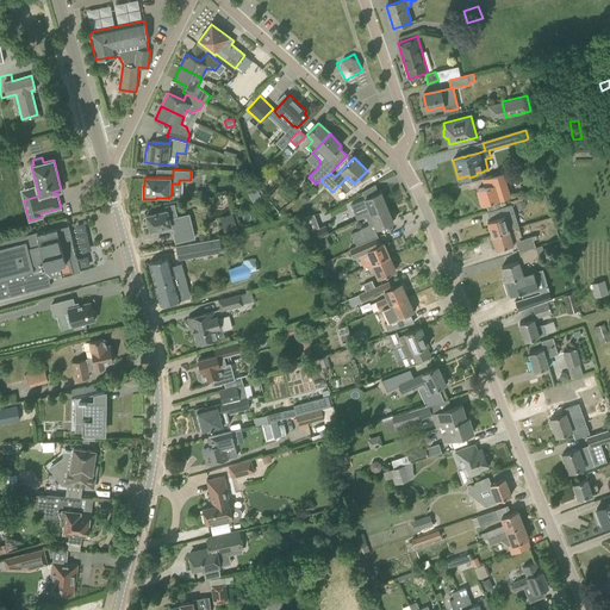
[(483,179),(485,187),(478,190),(483,204),(512,194),(506,173),(503,173),(483,179)]
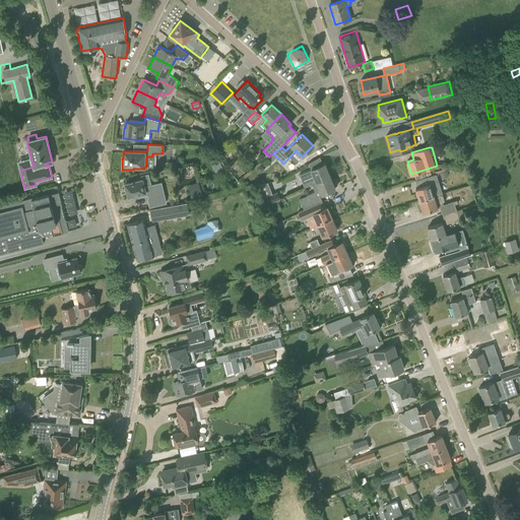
[(219,161),(212,166),(215,172),(222,168),(219,161)]
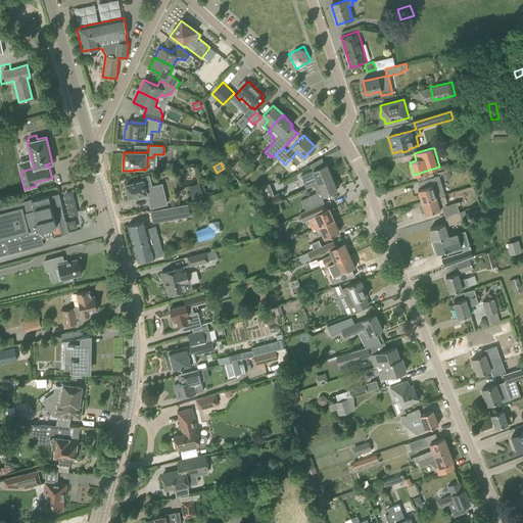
[(314,185),(332,178),(326,164),(300,176),(303,182),(305,188),(313,185),(314,185)]
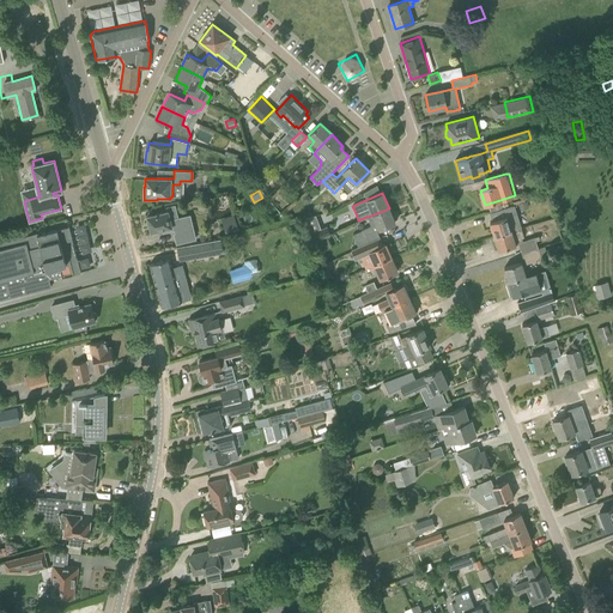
[(490,223),(495,236),(521,228),(514,205),(490,213),(492,222),(490,223)]
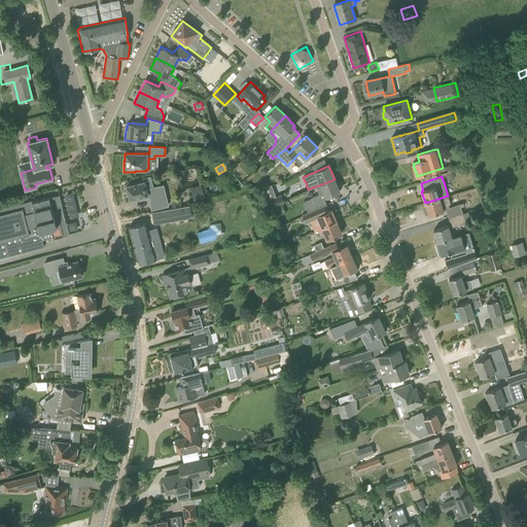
[(303,202),(308,212),(326,204),(323,198),(340,191),(335,179),(316,186),(321,199),(313,202),(312,198),(303,202)]
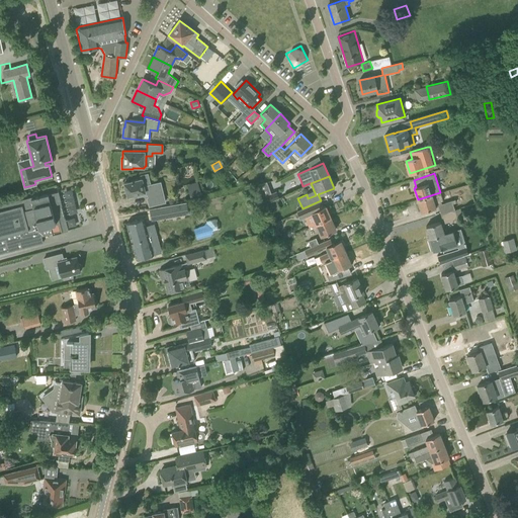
[(165,201),(160,181),(143,186),(141,178),(124,183),(127,196),(137,193),(138,196),(148,193),(149,197),(147,197),(150,205),(165,201)]
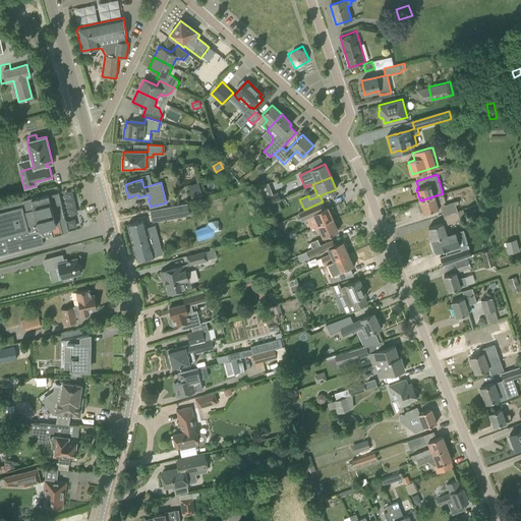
[(259,184),(263,194),(272,191),(269,181),(259,184)]
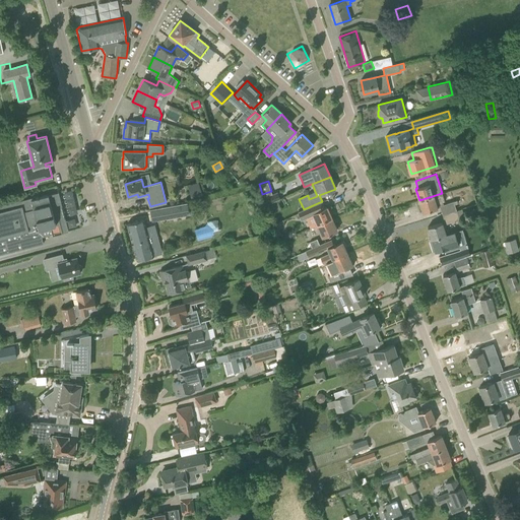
[(188,186),(192,198),(202,195),(198,183),(188,186)]
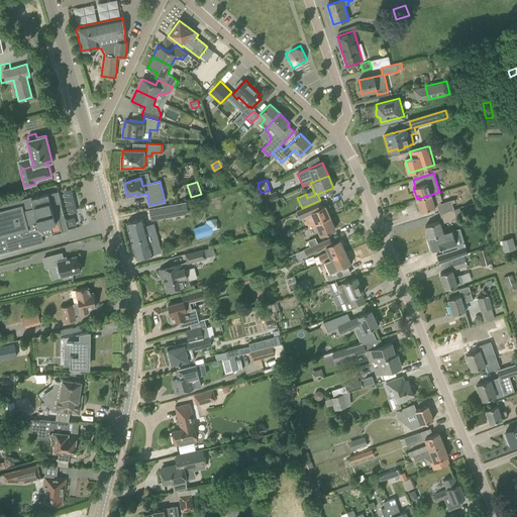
[(263,195),(266,203),(278,197),(275,190),(263,195)]
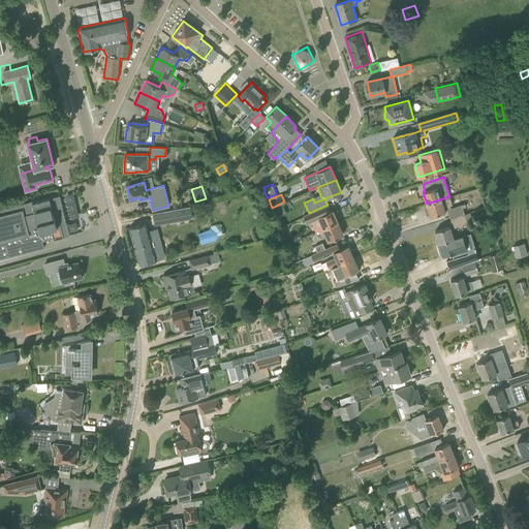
[(0,214),(0,258),(43,247),(42,241),(53,238),(54,240),(63,238),(63,237),(69,236),(59,195),(49,198),(49,197),(39,200),(38,199),(0,209),(0,211),(1,214),(0,214)]
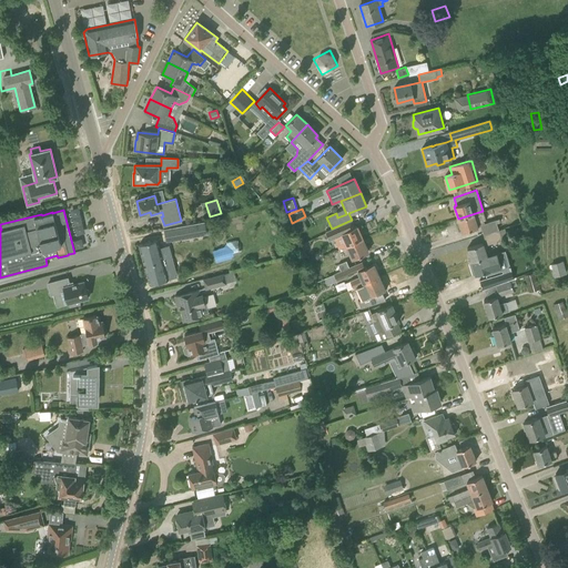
[(480,226),(484,234),(498,230),(496,223),(500,222),(499,219),(484,223),(483,221),(485,220),(483,211),(458,219),(463,232),(480,226)]
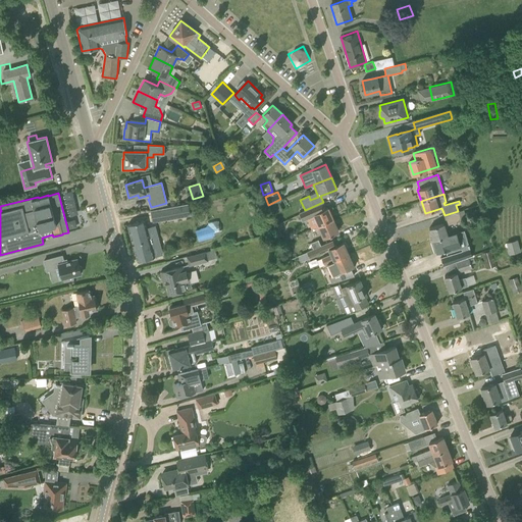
[(325,208),(323,202),(305,210),(299,213),(302,219),(306,217),(311,229),(318,225),(318,226),(332,219),(327,208),(325,208)]
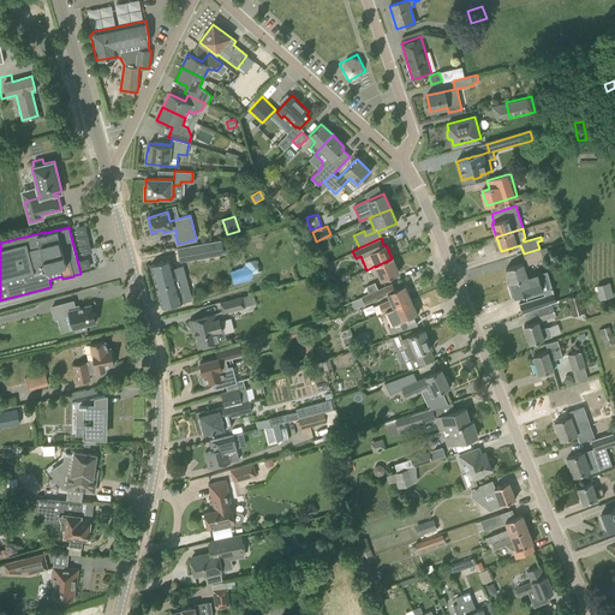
[(221,239),(191,245),(193,258),(224,254),(221,239)]
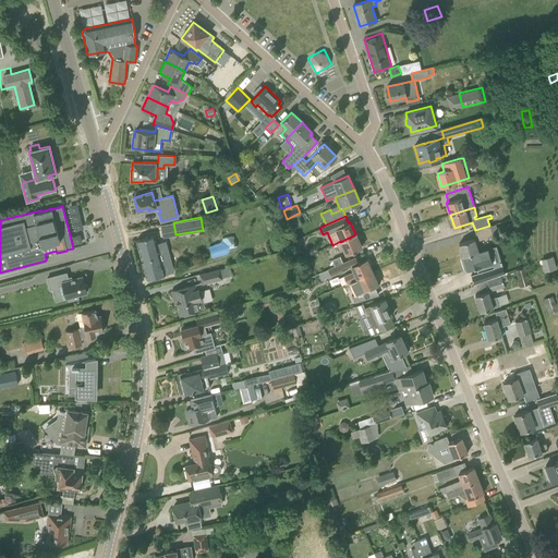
[(504,222),(510,241),(517,239),(510,220),(504,222)]
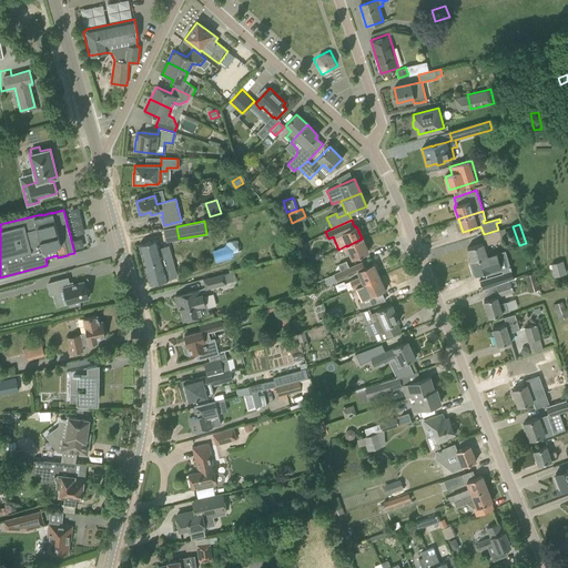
[(498,230),(484,234),(487,245),(501,241),(498,230)]
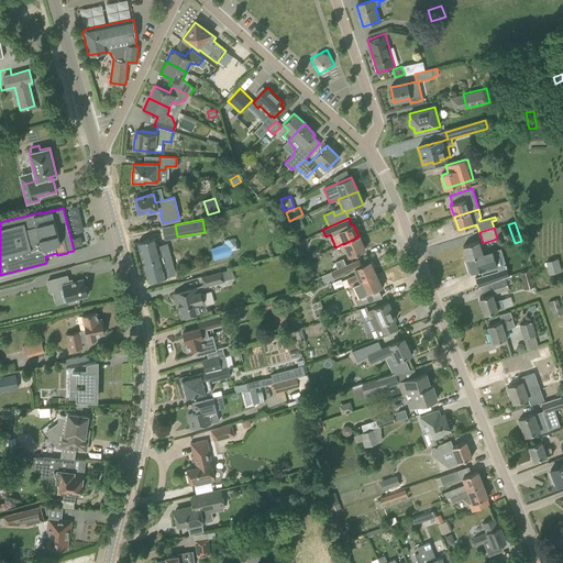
[(359,236),(343,244),(349,257),(356,253),(356,254),(359,253),(365,250),(359,236)]
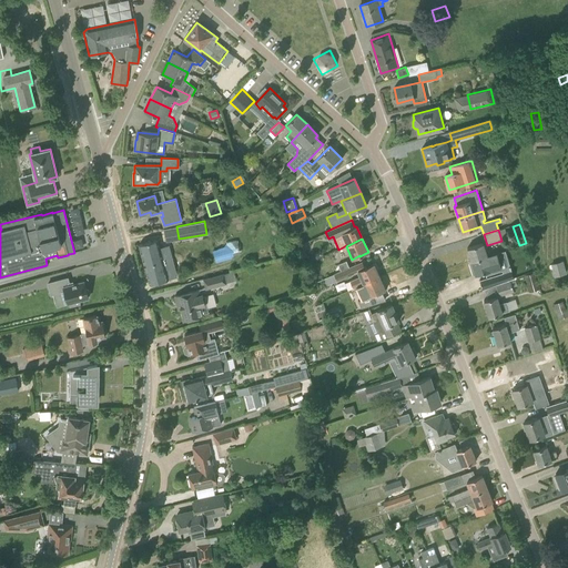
[(226,242),(226,245),(212,250),(216,262),(232,257),(232,256),(240,253),(235,240),(226,242)]
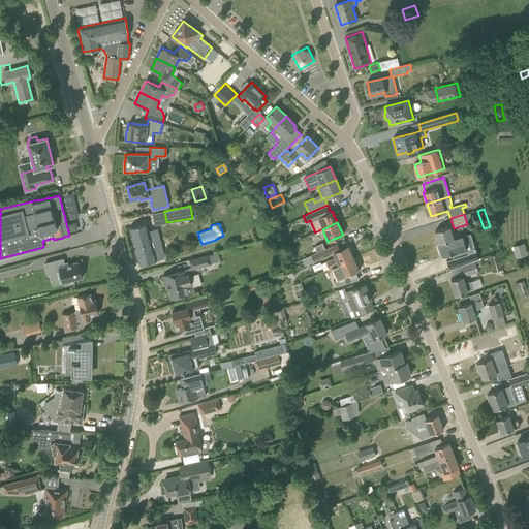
[(129,228),(139,265),(157,259),(153,246),(152,247),(151,244),(150,244),(145,224),(129,228)]
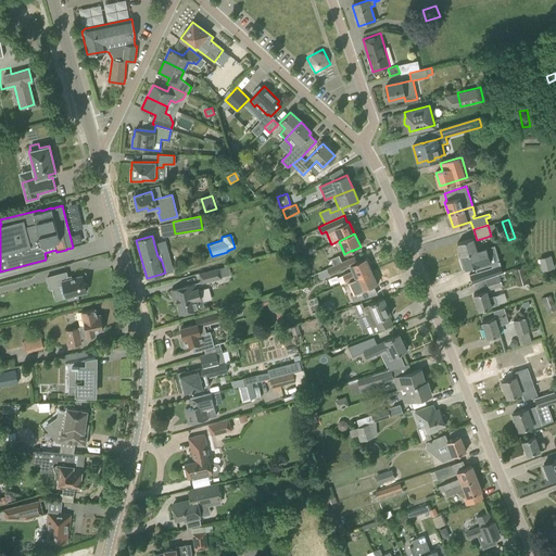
[(472,238),(457,242),(462,255),(477,251),(477,250),(476,249),(472,238)]
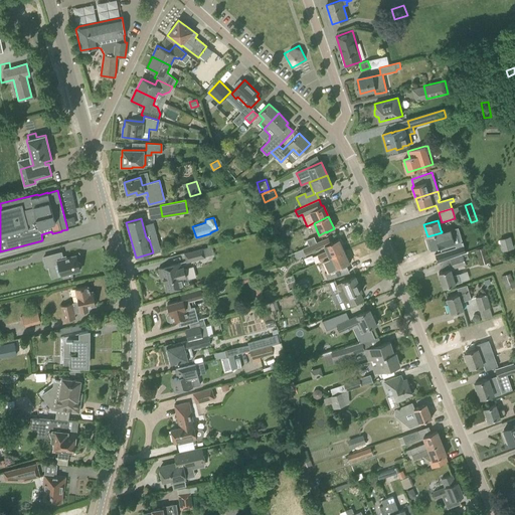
[(428,241),(426,242),(428,249),(431,248),(431,249),(440,246),(441,249),(455,245),(452,234),(457,232),(455,228),(451,229),(442,232),(427,236),(428,241)]
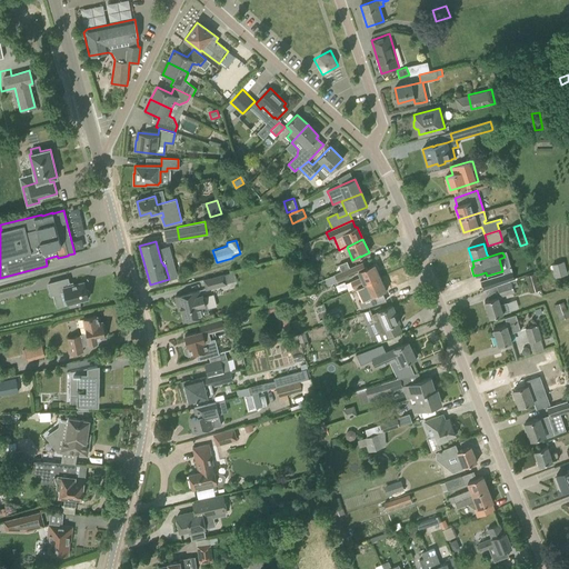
[(338,265),(341,270),(341,271),(349,268),(349,267),(347,261),(338,265)]
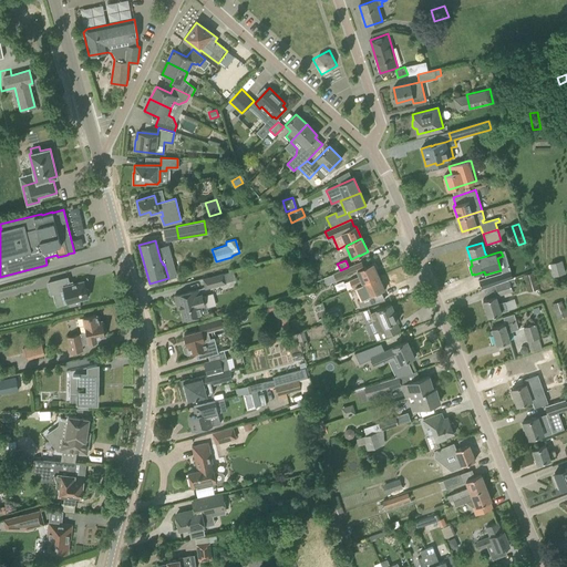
[(549,264),(553,276),(565,272),(562,260),(549,264)]
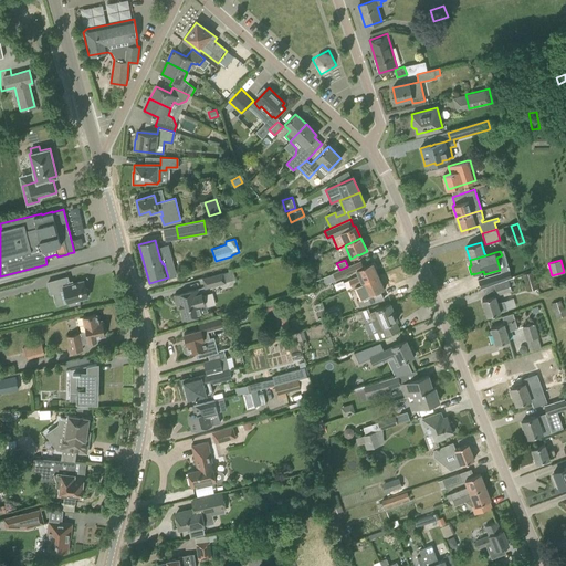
[(362,283),(377,275),(375,270),(377,269),(376,266),(376,264),(374,262),(365,266),(365,265),(363,266),(356,270),(358,275),(348,280),(352,287),(362,283)]
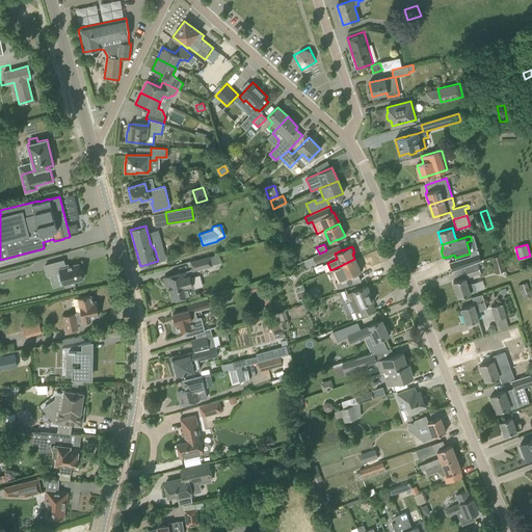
[(319,254),(319,253),(313,256),(315,263),(333,256),(328,248),(326,249),(326,250),(319,254)]
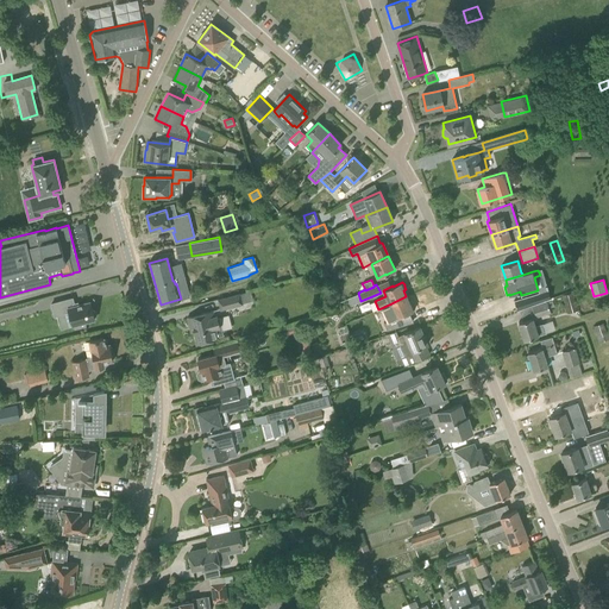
[(250,290),(240,294),(243,302),(243,303),(252,300),(250,290)]
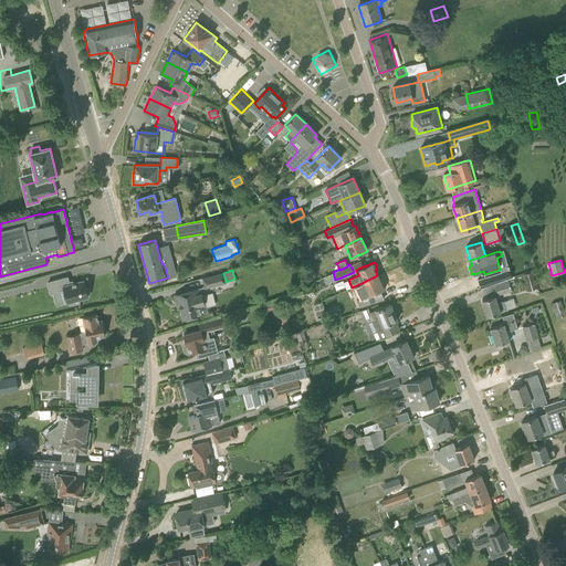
[(202,278),(205,289),(226,283),(226,282),(226,281),(223,273),(222,272),(202,278)]
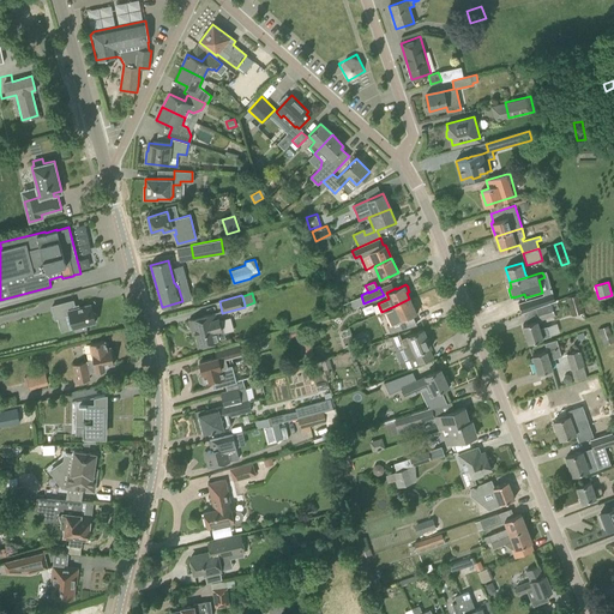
[(523,311),(542,305),(539,295),(521,302),(523,311)]
